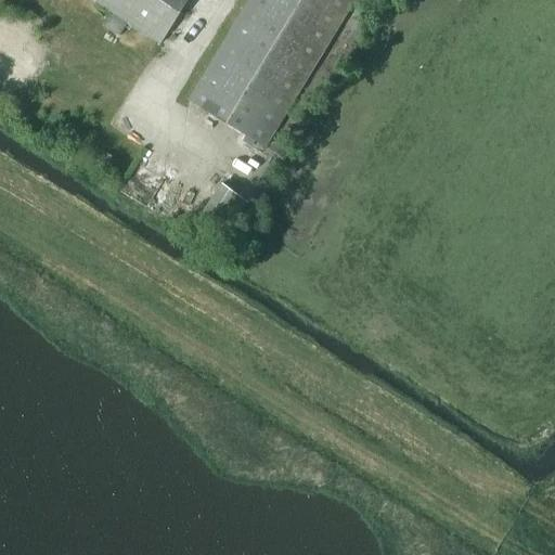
[(95,0),(94,3),(162,44),(189,0),(95,0)]
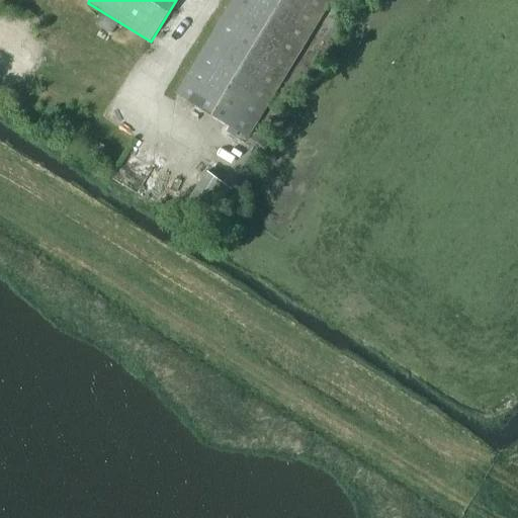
[(231,0),(175,93),(249,138),(332,0),(231,0)]
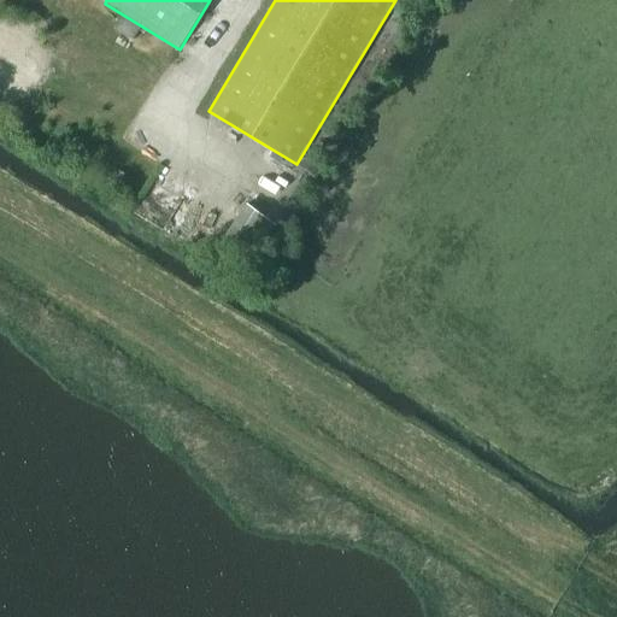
[(127,174),(119,184),(130,191),(137,181),(127,174)]
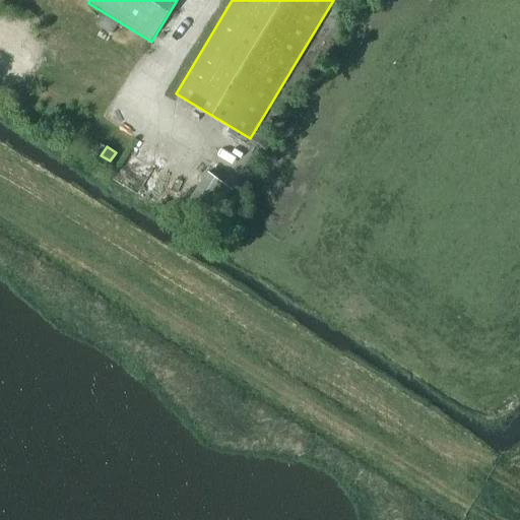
[(158,199),(174,175),(163,168),(147,193),(158,199)]
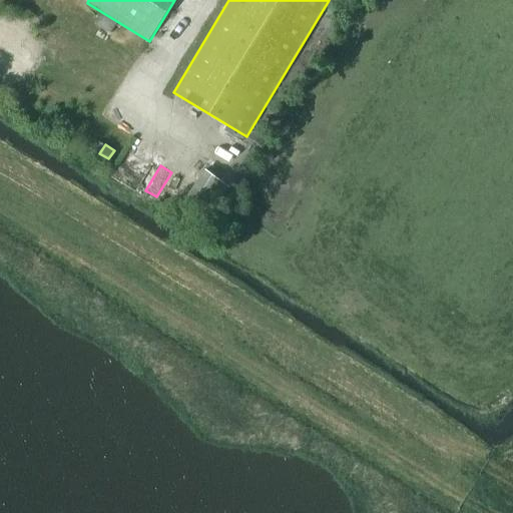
[(182,202),(205,219),(228,185),(205,168),(182,202)]
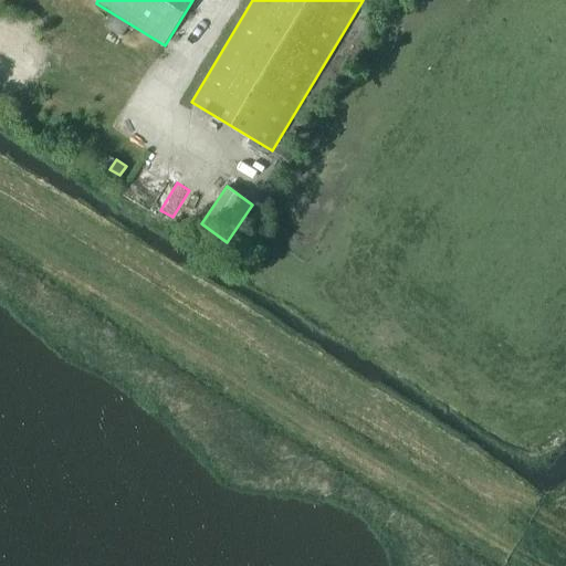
All buildings are outlined.
